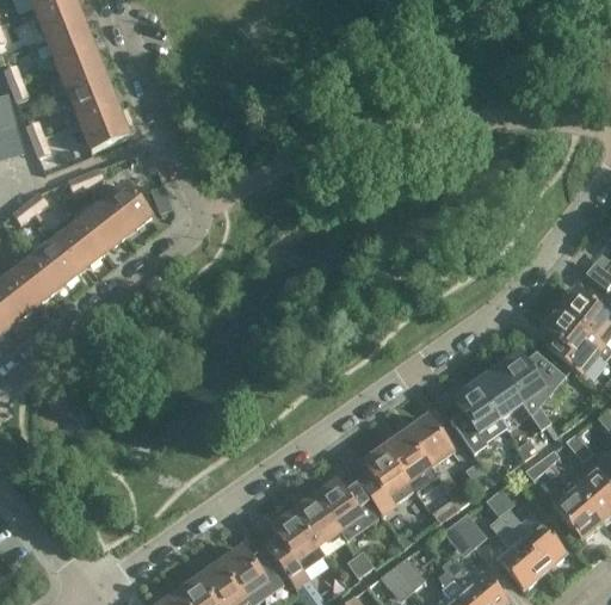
[(48,37),(84,23),(74,0),(57,0),(36,8),(48,37)]
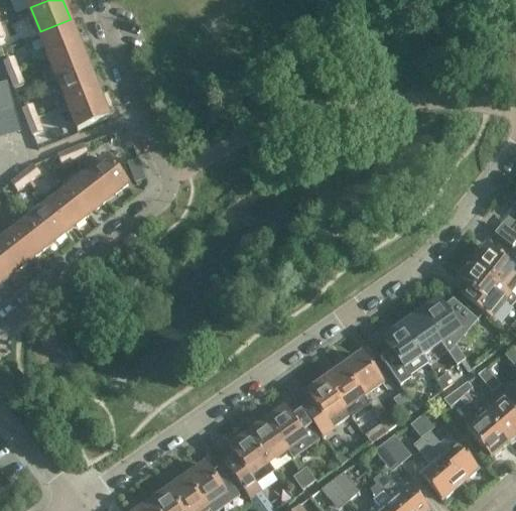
[(80,42),(71,19),(40,31),(49,54),(80,42)]
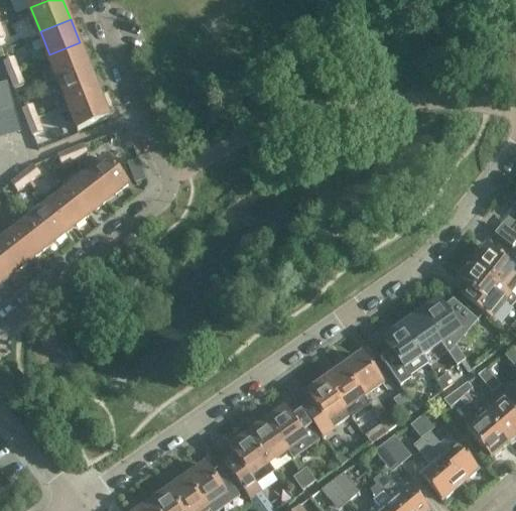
[(89,66),(80,42),(49,54),(58,78),(89,66)]
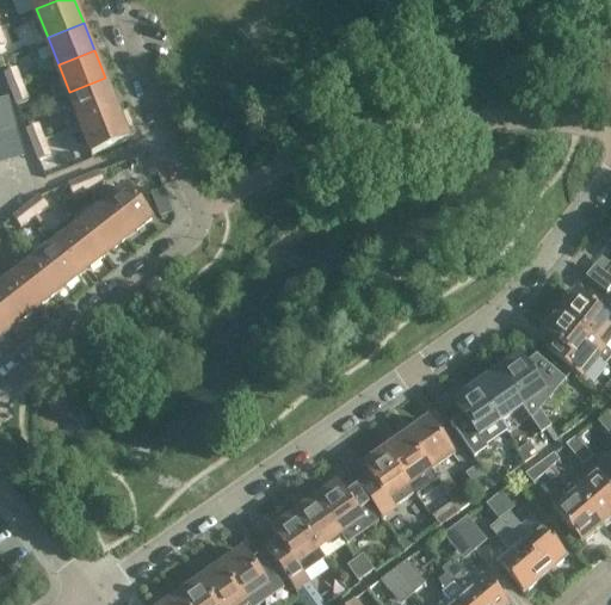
[(10,84),(20,80),(14,65),(4,69),(10,84)]
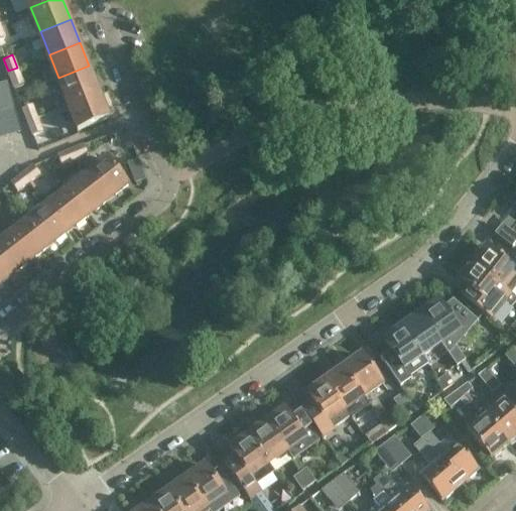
[(58,78),(69,101),(99,89),(89,66),(58,78)]
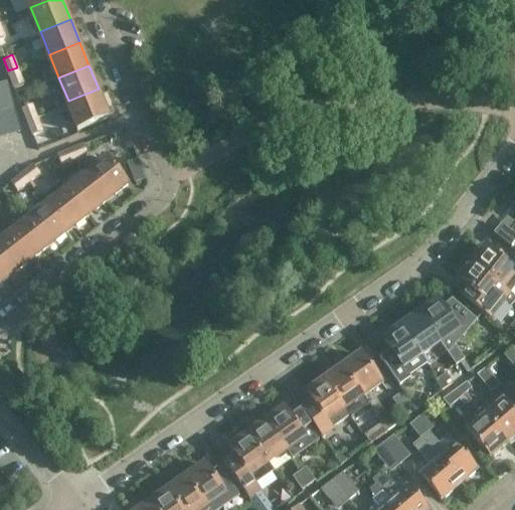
[(22,81),(17,67),(8,70),(13,85),(22,81)]
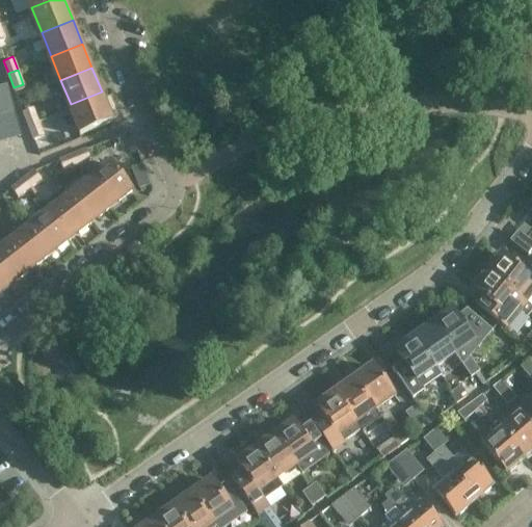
[(7,82),(0,83),(0,107),(1,110),(14,106),(7,82)]
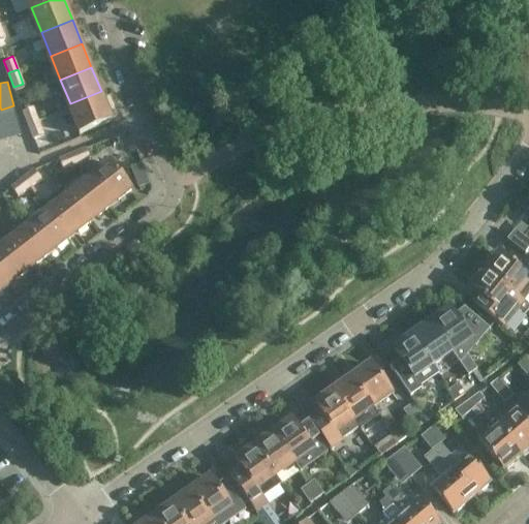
[(111,116),(101,91),(70,103),(80,128),(111,116)]
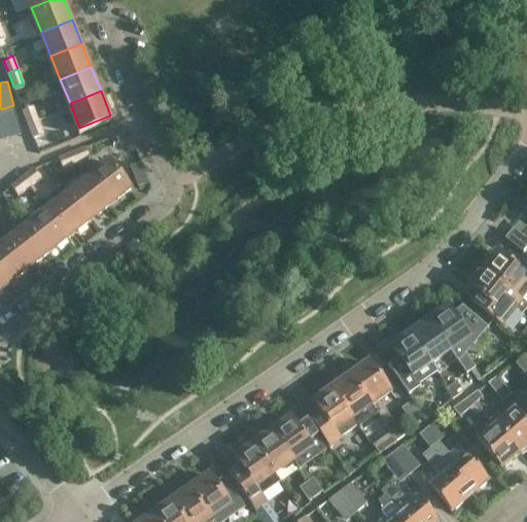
[(28,120),(38,116),(33,103),(23,108),(28,120)]
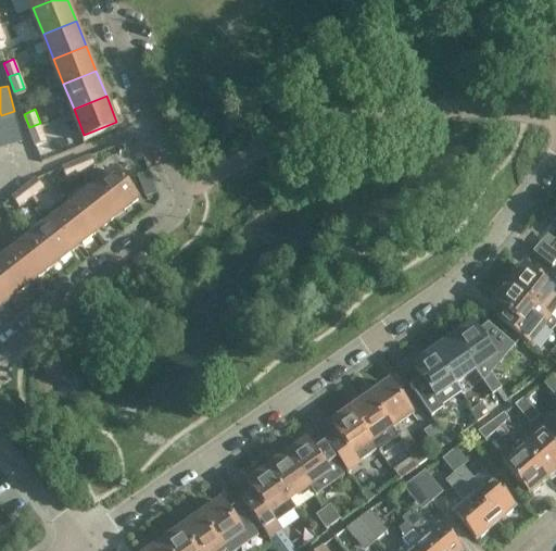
[(1,115),(8,140),(21,137),(14,111),(1,115)]
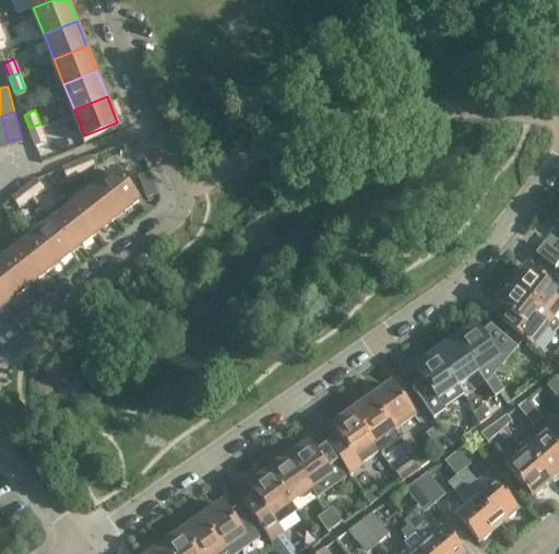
[(46,139),(40,124),(30,128),(35,143),(46,139)]
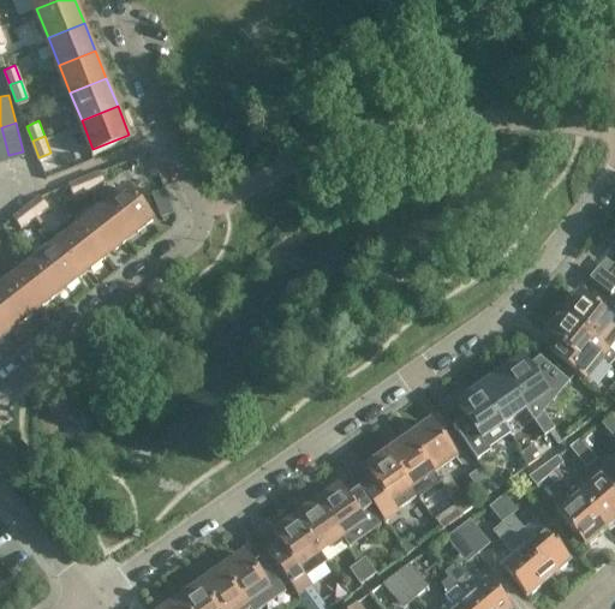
[(100,168),(84,175),(89,186),(105,180),(100,168)]
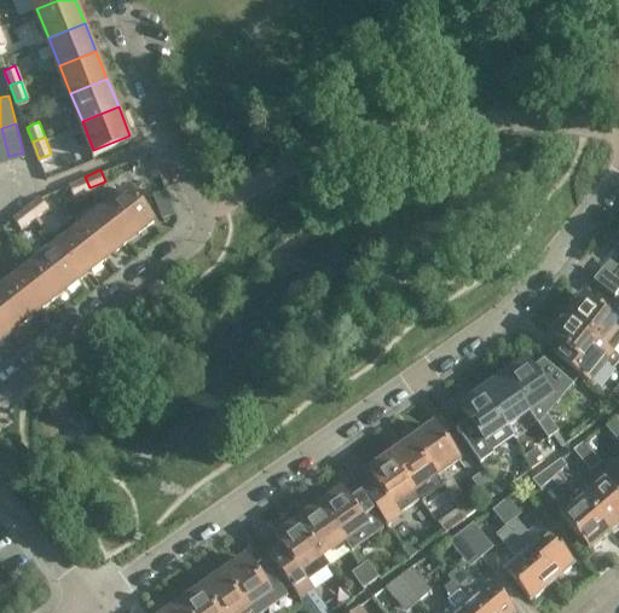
[(90,188),(85,177),(69,183),(74,195),(90,188)]
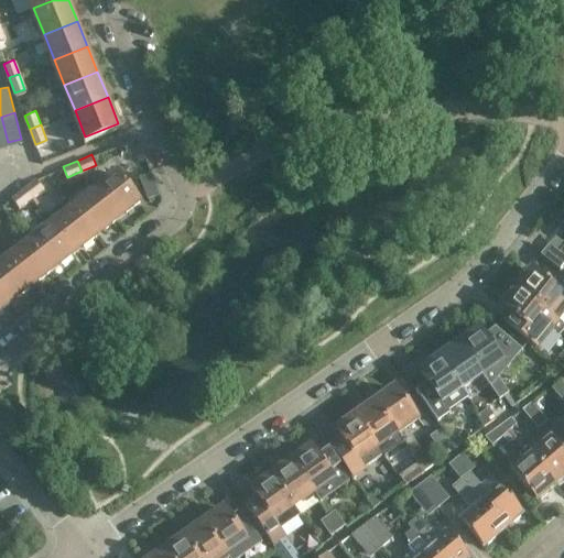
[(95,187),(117,216),(139,198),(118,170),(95,187)]
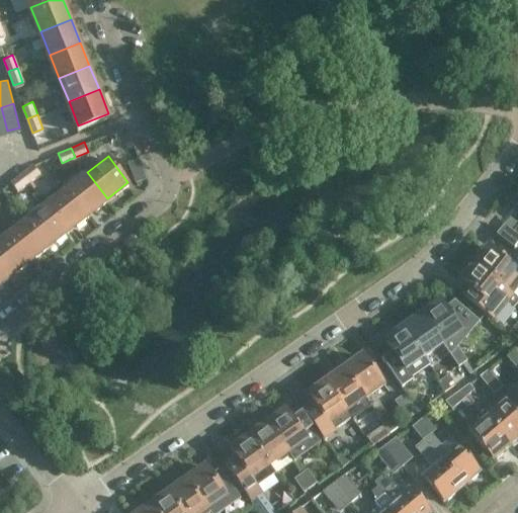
[(23,171),(29,180),(40,172),(33,163),(23,171)]
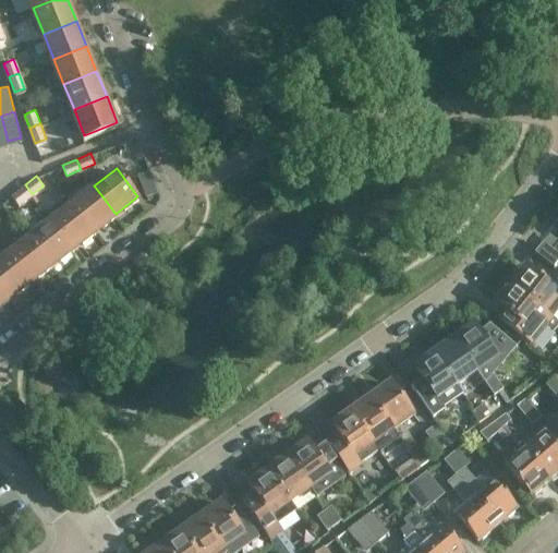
[(152,177),(141,181),(146,194),(157,190),(152,177)]
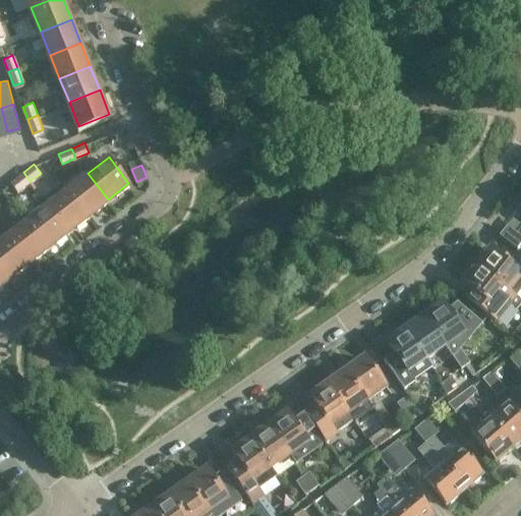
[(18,190),(30,181),(23,172),(11,181),(18,190)]
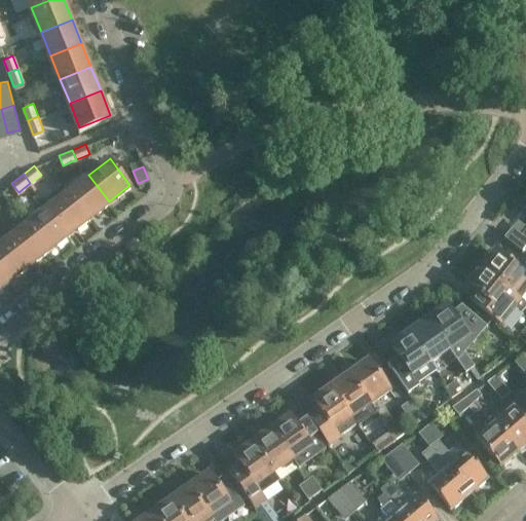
[(68,190),(88,217),(109,201),(88,175),(68,190)]
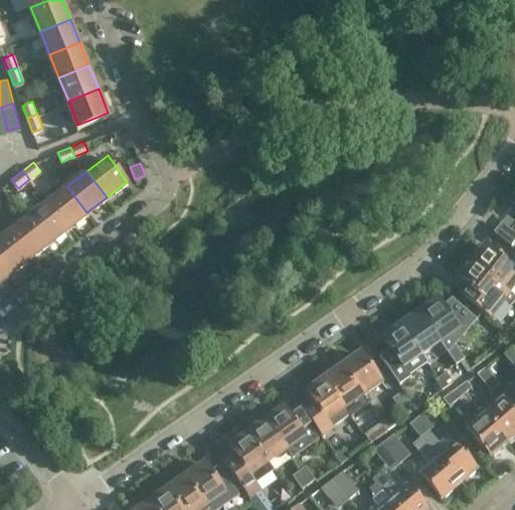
[(66,227),(87,212),(66,186),(46,201),(66,227)]
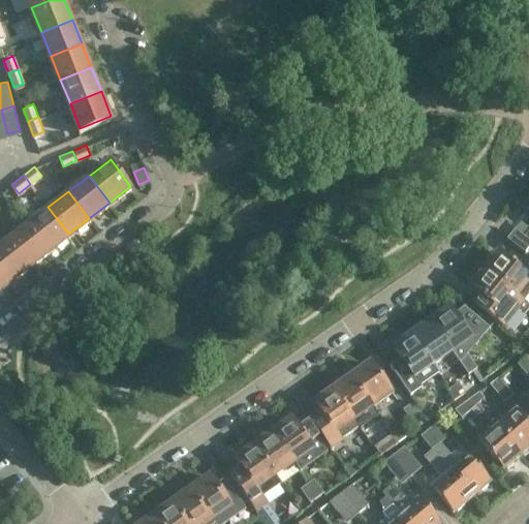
[(27,222),(48,249),(68,234),(48,207),(27,222)]
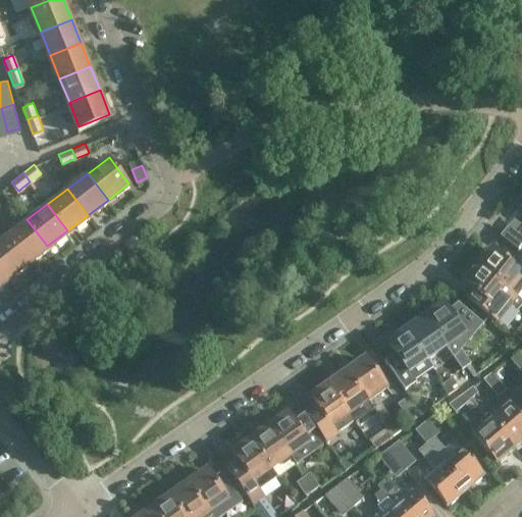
[(27,261),(47,246),(27,219),(7,236),(27,261)]
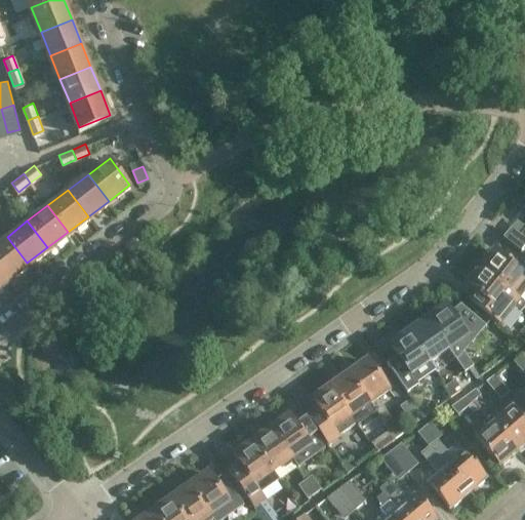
[(520,248),(524,241),(524,226),(520,232),(511,225),(502,235),(520,248)]
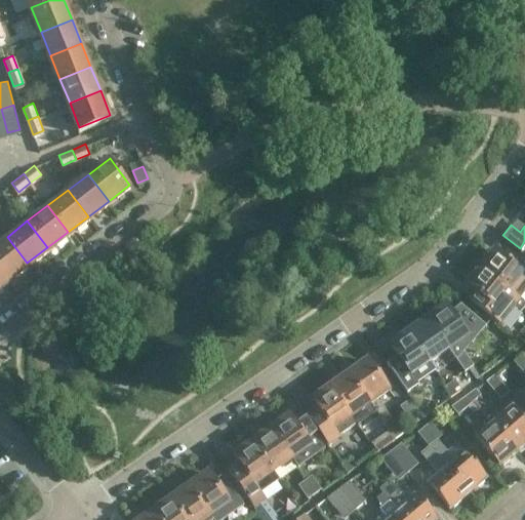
[(27,263),(7,237),(0,241),(0,270),(6,279),(27,263)]
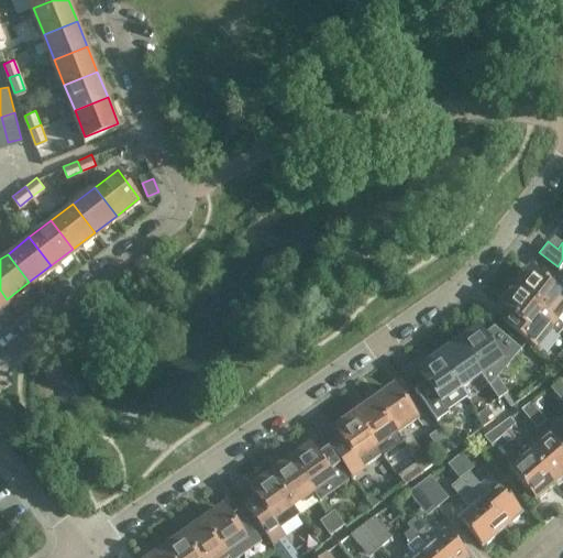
[(556,317),(562,308),(562,281),(547,267),(540,274),(530,265),(516,284),(556,317)]
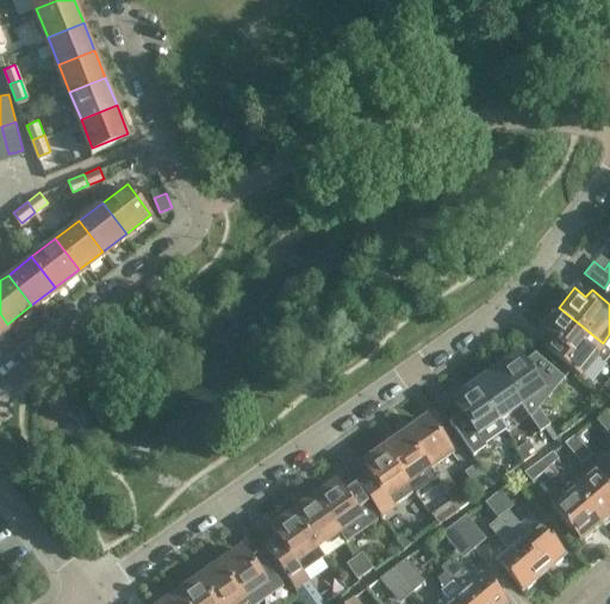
[(603,343),(559,307),(542,327),(553,335),(547,343),(579,372),(603,343)]
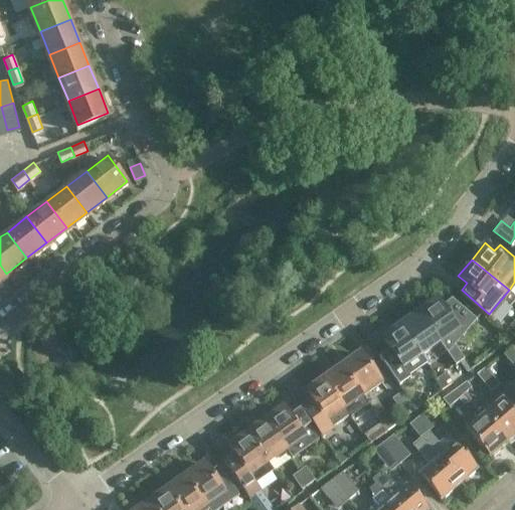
[(438,297),(419,310),(440,339),(458,364),(466,358),(455,341),(476,316),(450,294),(441,300),(438,297)]
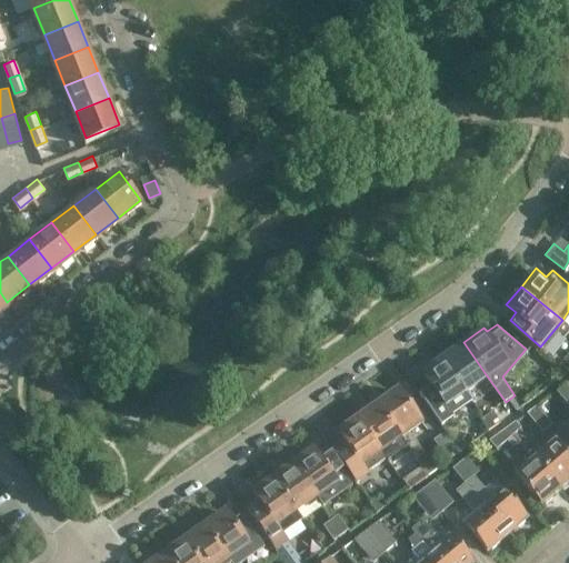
[(463,342),(443,355),(466,388),(486,374),(463,342)]
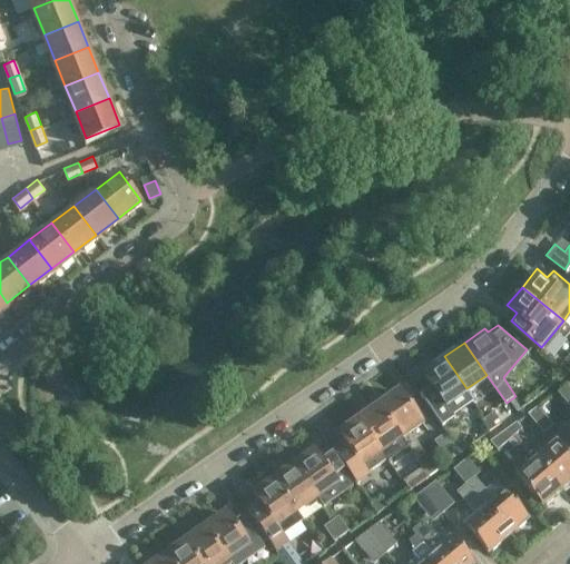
[(474,399),(467,388),(444,356),(423,370),(432,382),(420,391),(442,422),(474,399)]
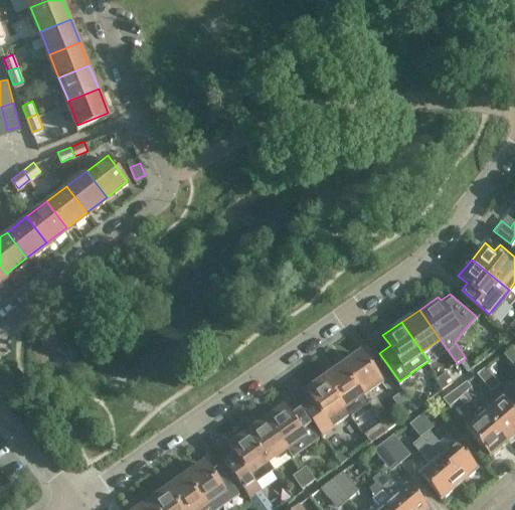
[(514,349),(513,347),(512,345),(504,352),(514,365),(514,349)]
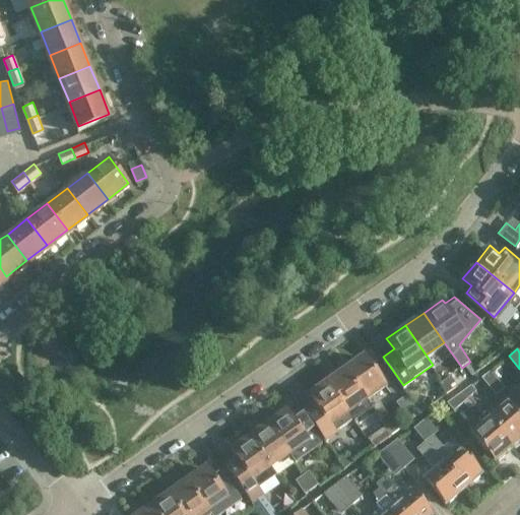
[(365,353),(345,367),(367,396),(385,383),(365,353)]
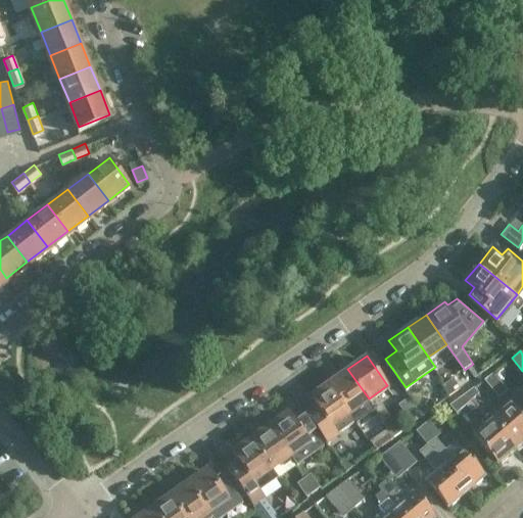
[(349,412),(369,398),(347,369),(329,382),(349,412)]
